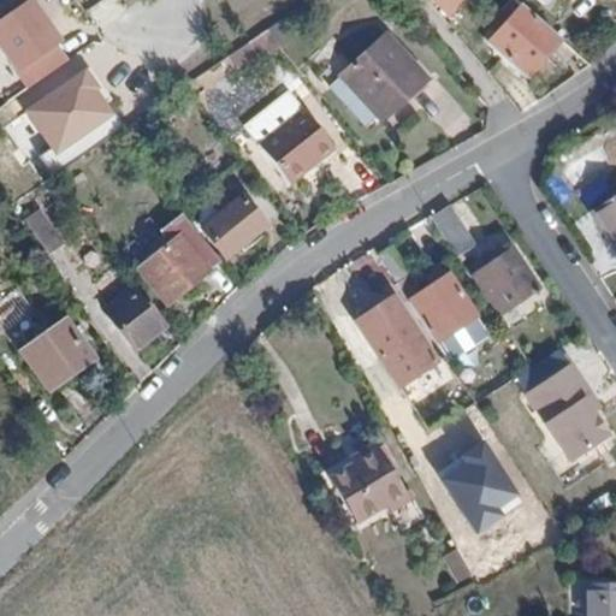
[(432,0),(446,12),(456,0),(432,0)]
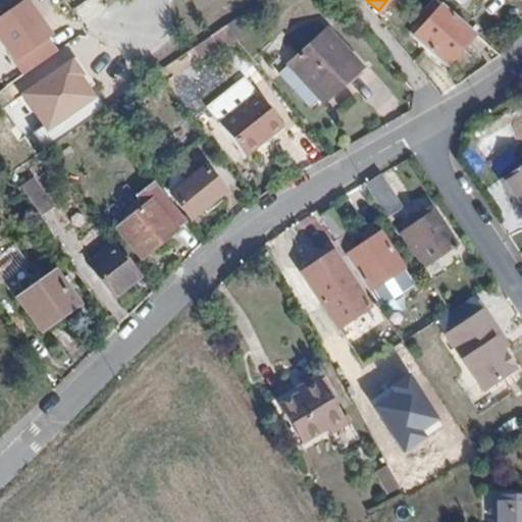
[(457,22),(442,10),(416,40),(444,62),(464,40),(451,29),(457,22)]
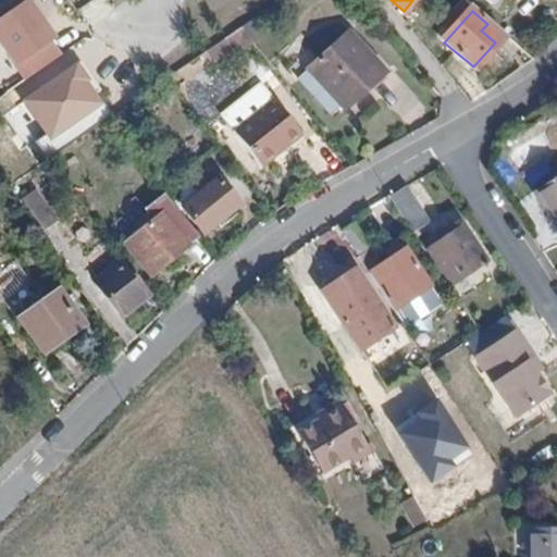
[(224,35),(222,37),(229,47),(236,41),(240,48),(251,41),(238,25),(224,35)]
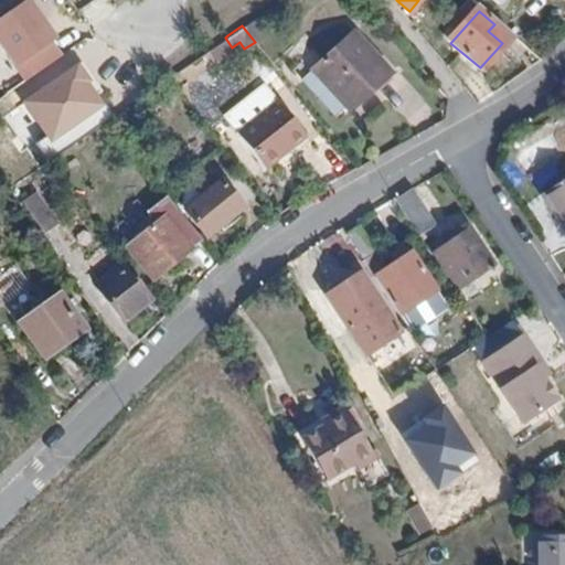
[(320,78),(310,86),(330,109),(341,102),(345,107),(386,72),(352,33),(311,66),(320,78)]
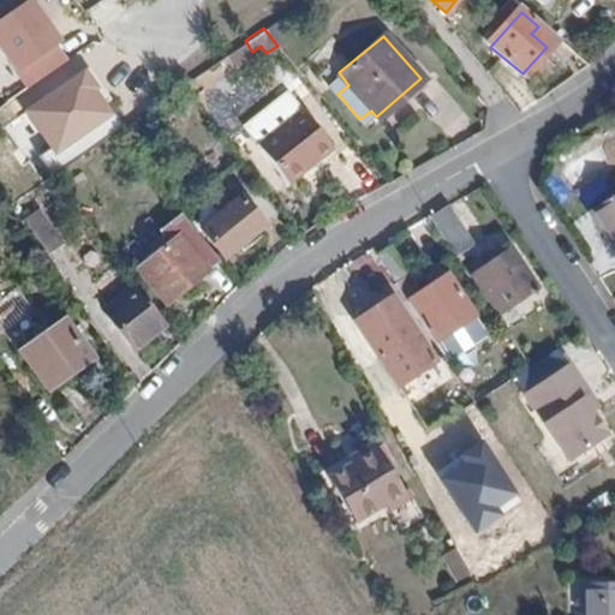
[(252,52),(245,41),(225,54),(232,65),(252,52)]
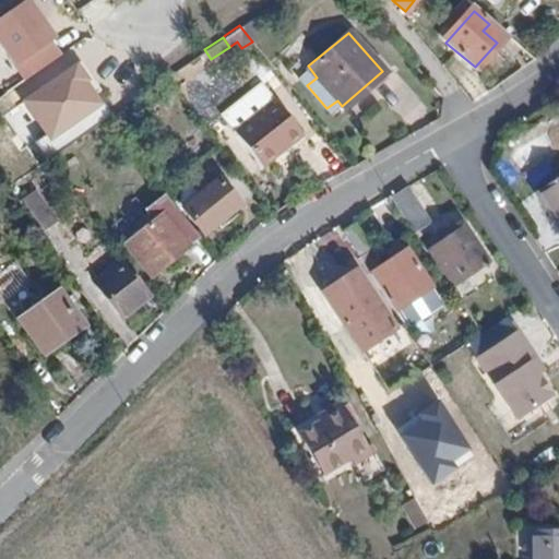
[(317,78),(308,66),(297,74),(307,85),(317,78)]
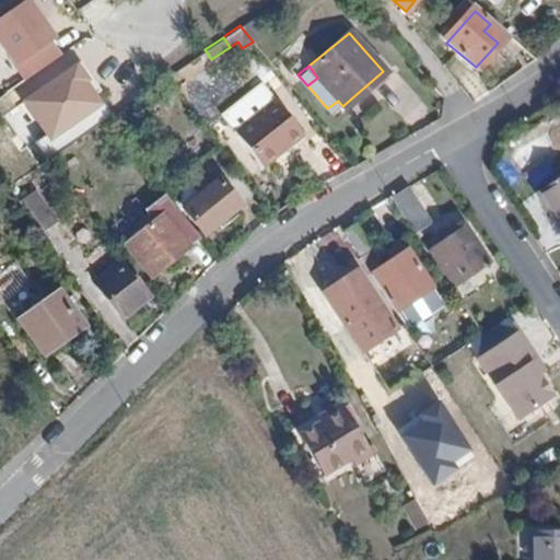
[(235,130),(234,131),(261,165),(300,135),(272,101),(259,84),(221,114),(235,130)]
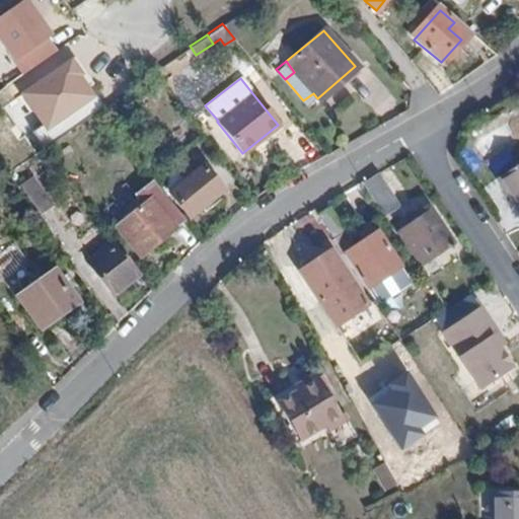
[(168,192),(189,217),(224,190),(205,164),(192,174),(184,165),(176,171),(183,180),(168,192)]
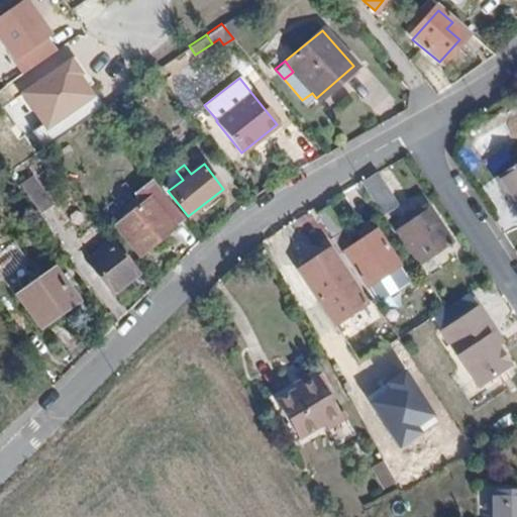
[(516,167),(497,181),(516,210),(516,167)]
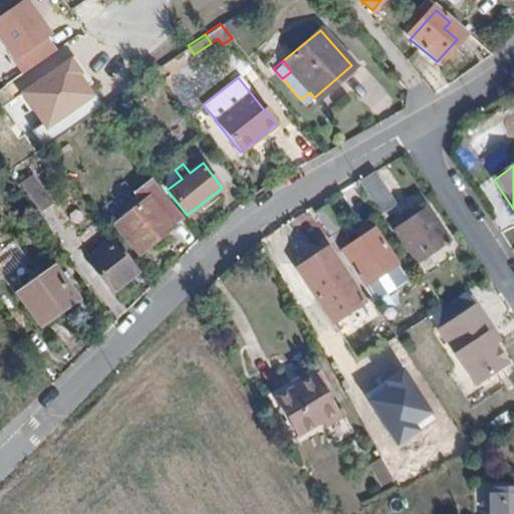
[(358,184),(381,217),(397,207),(374,174),(358,184)]
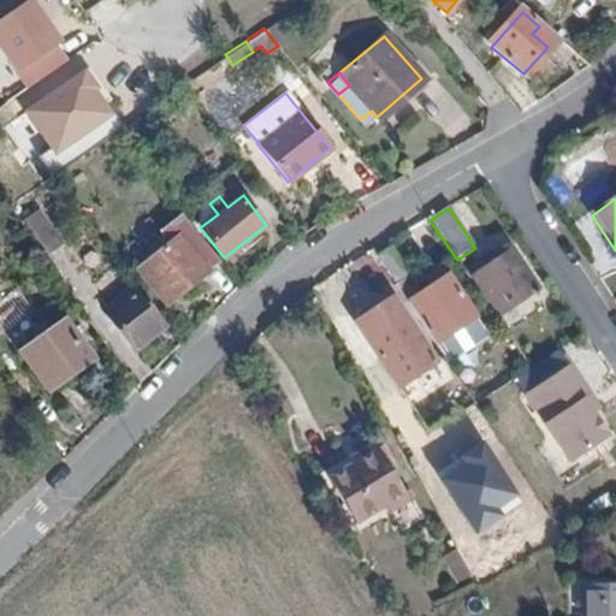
[(200,266),(213,256),(190,226),(177,236),(173,232),(157,244),(152,240),(140,248),(144,254),(132,262),(164,304),(206,273),(200,266)]
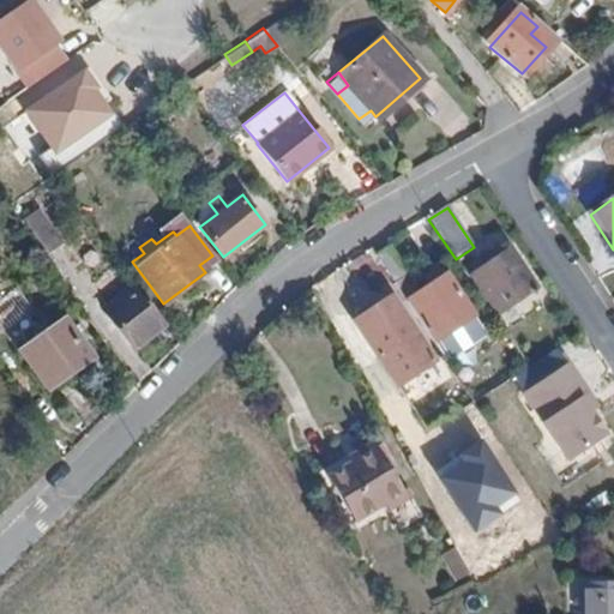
[(381,256),(398,283),(409,276),(391,248),(381,256)]
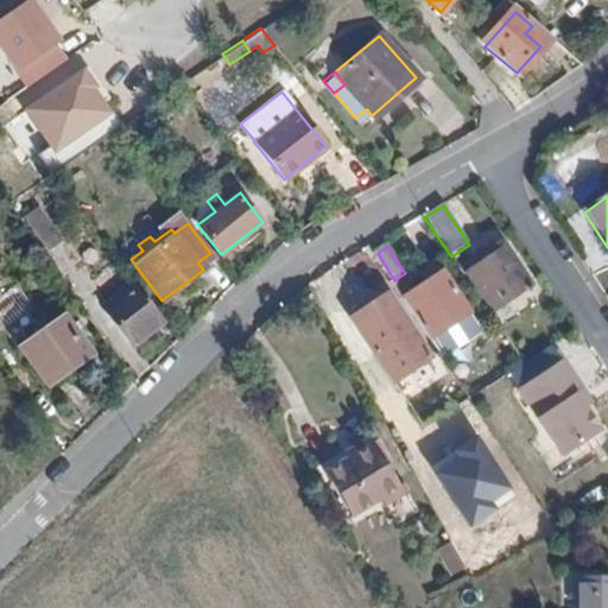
[(472,270),(498,310),(531,289),(502,249),(472,270)]
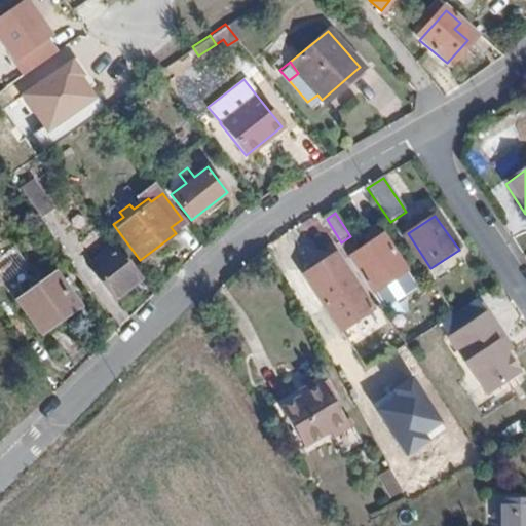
[(353,256),(359,264),(376,293),(407,272),(383,235),(353,256)]
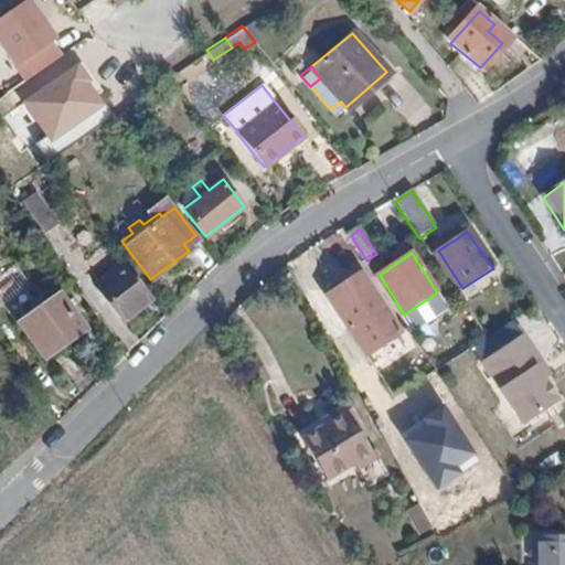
[(123,322),(151,301),(124,265),(96,286),(123,322)]
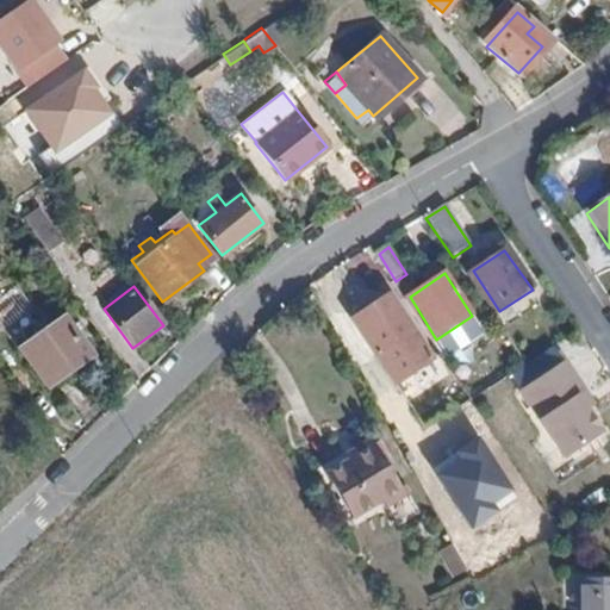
[(19,288),(0,300),(0,321),(4,327),(33,307),(19,288)]
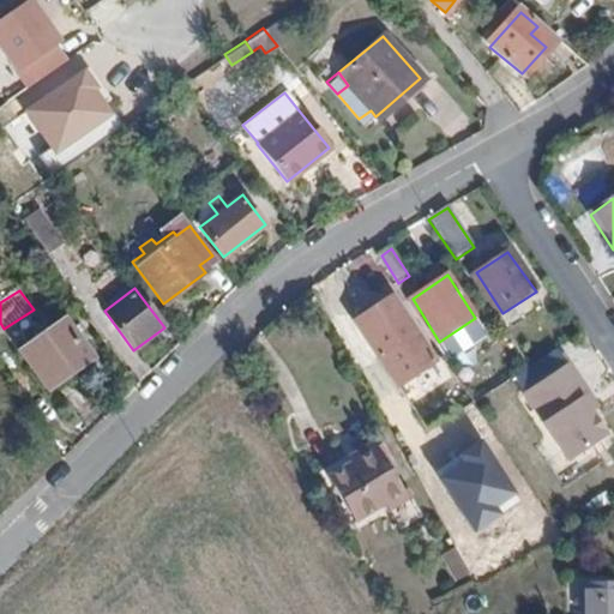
[(397,296),(429,351),(438,347),(435,343),(414,311),(402,294),(397,296)]
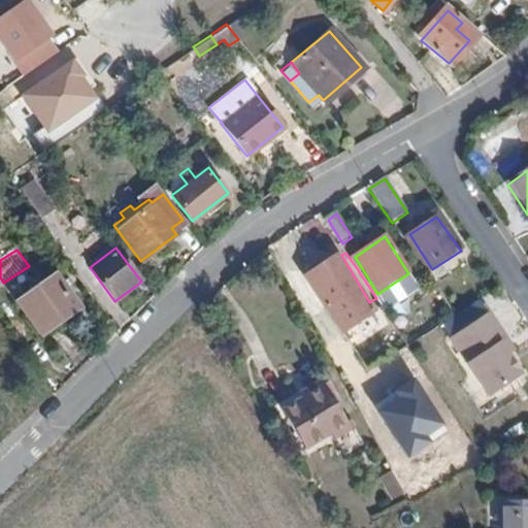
[(338,321),(369,302),(341,255),(311,273),(321,290),(315,293),(322,304),(327,301),(338,321)]
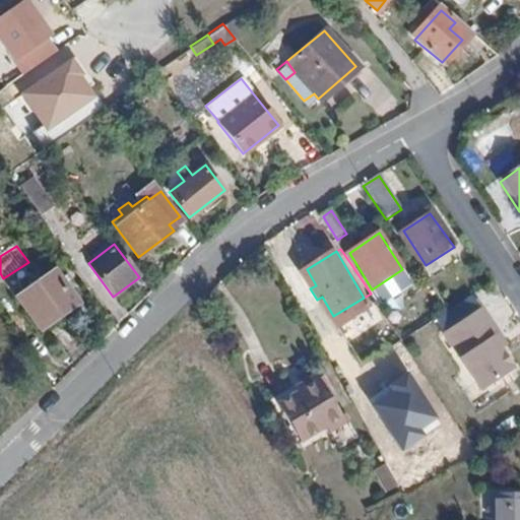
[(369,290),(372,289),(354,261),(350,263),(369,290)]
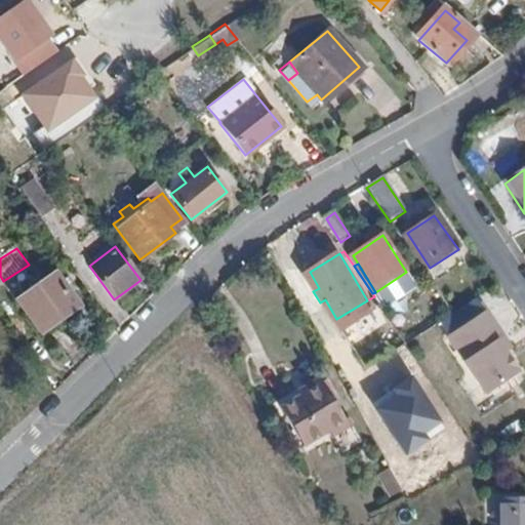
[(40,331),(78,306),(57,275),(43,285),(40,280),(28,289),(31,293),(19,301),(40,331)]
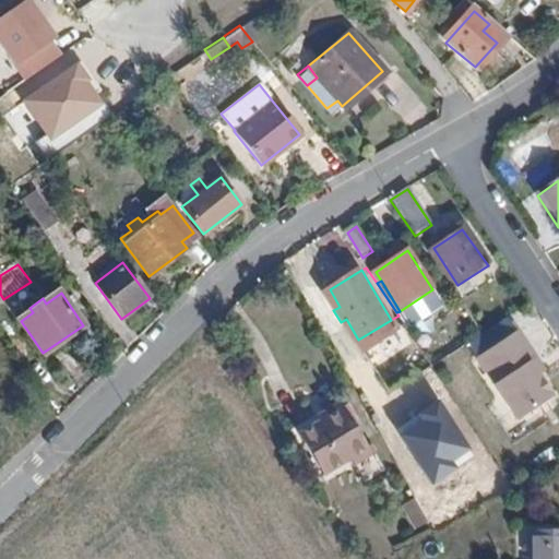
[(558,397),(558,387),(523,330),(478,358),(520,424),(558,397)]
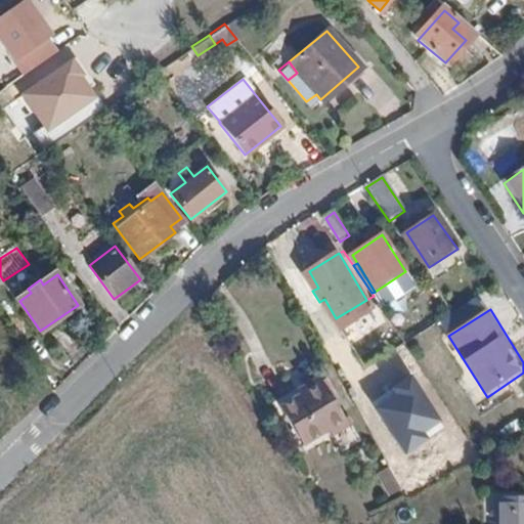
[(349,383),(362,375),(357,364),(344,373),(349,383)]
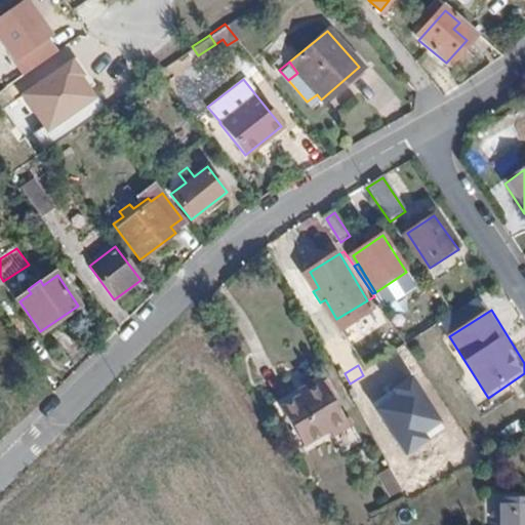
[(363,375),(350,384),(373,426),(386,418),(363,375)]
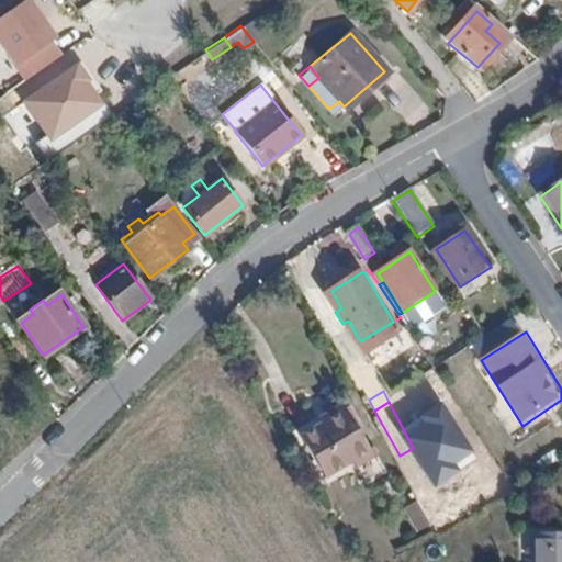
[(324,424),(319,426),(345,469),(355,463),(373,452),(346,405),(322,419),(324,424)]
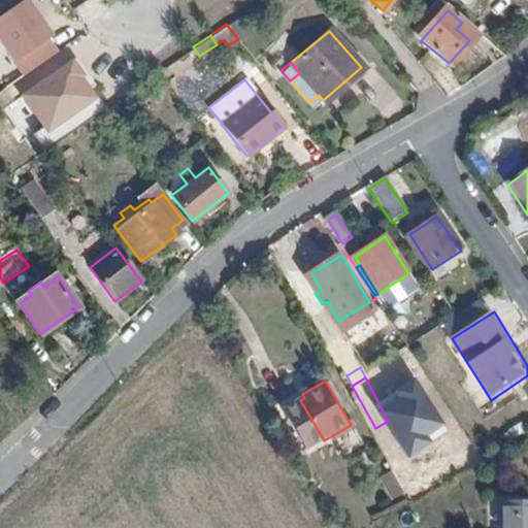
[(324,440),(300,400),(285,410),(307,451),(324,440)]
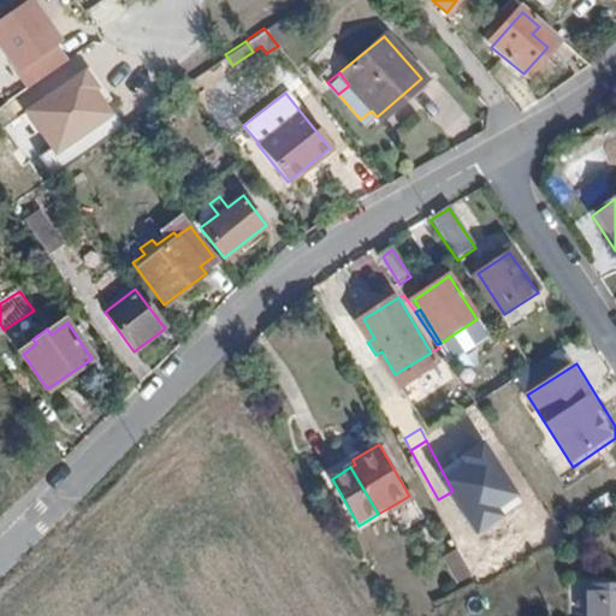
[(414,503),(409,496),(389,508),(394,516),(414,503)]
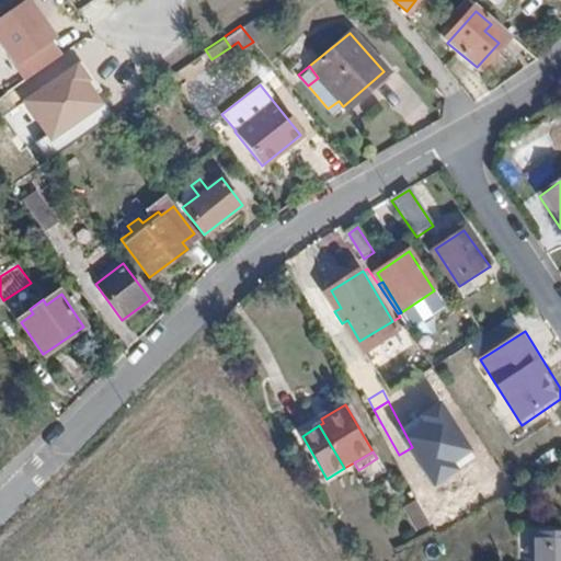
[(420,501),(439,535),(461,523),(441,489),(420,501)]
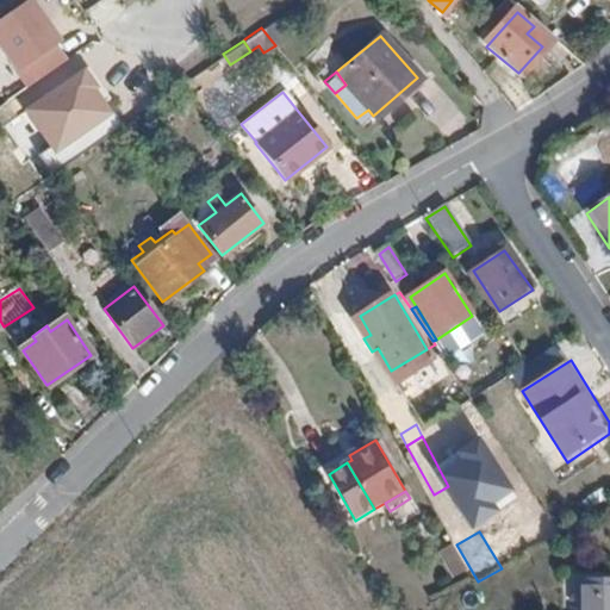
[(577,609),(609,609),(609,579),(578,580),(577,609)]
